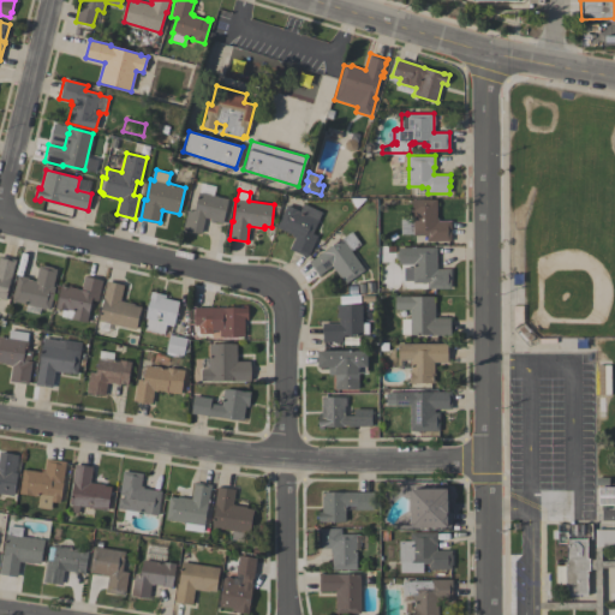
[(198,192),(228,198),(222,224),(220,224),(220,222),(215,221),(215,222),(210,221),(210,219),(206,218),(202,233),(184,230),(187,210),(192,212),(192,209),(195,210),(198,192)]
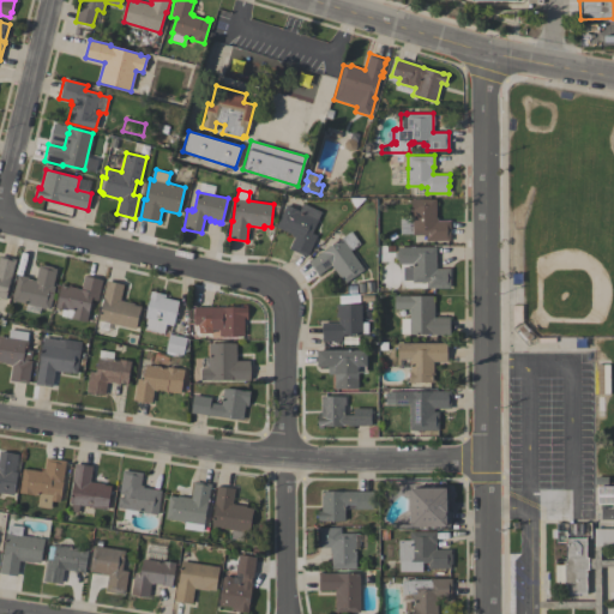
[(411,199),(435,198),(435,217),(438,217),(438,220),(450,220),(450,240),(426,240),(426,234),(411,234),(411,199)]
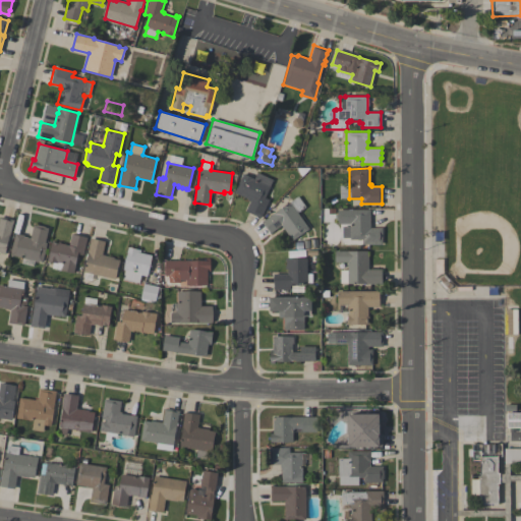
[(269,199),(261,218),(245,211),(249,200),(247,199),(247,198),(234,192),(243,173),(253,178),(256,172),(273,179),(265,197),(269,199)]
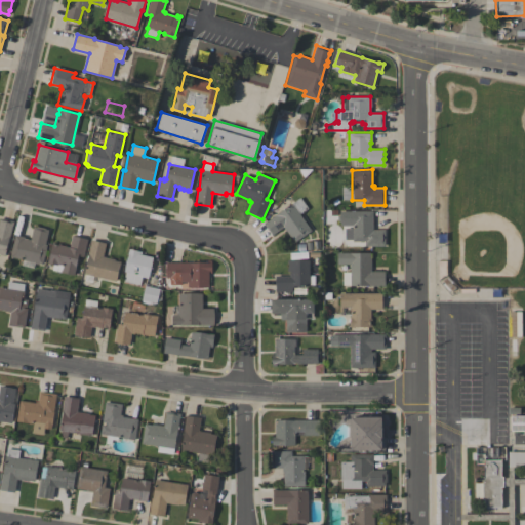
[(264,223),(299,197),(308,208),(300,214),(311,230),(294,241),(291,236),(290,237),(284,227),(272,235),(264,223)]
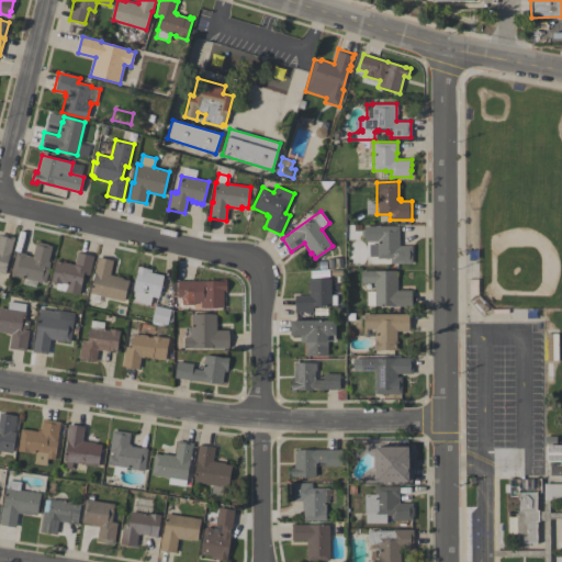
[(363,228),(363,226),(398,226),(398,245),(412,245),(412,263),(391,263),(391,258),(378,258),(378,256),(369,256),(369,244),(378,244),(378,242),(363,242),(363,237),(361,236),(361,232),(363,228)]
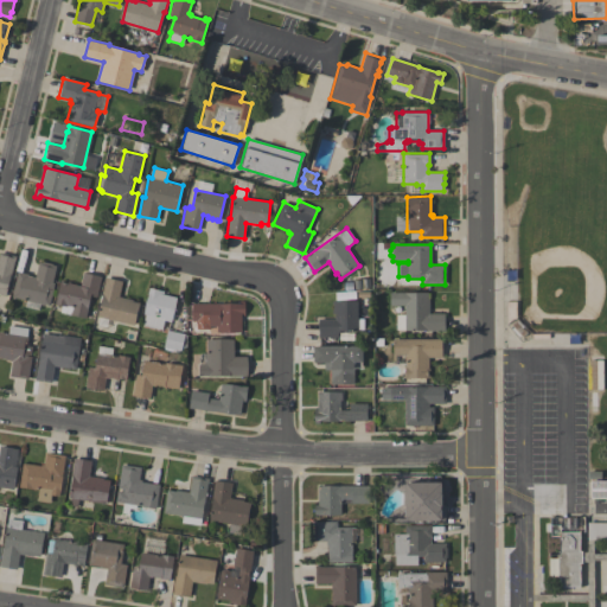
[(0,293),(0,251),(17,256),(16,261),(14,261),(6,295),(0,293)]
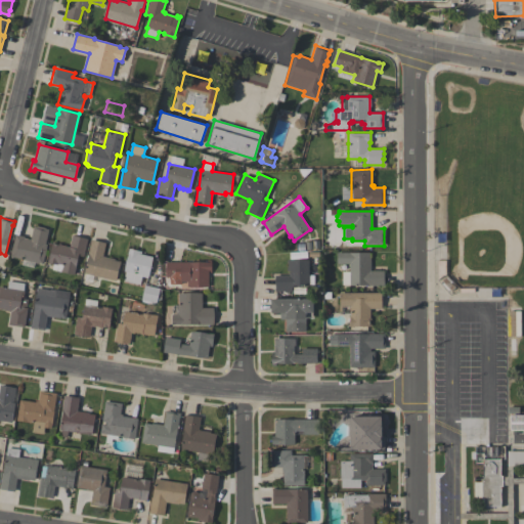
[(42,264),(10,256),(15,234),(25,236),(25,237),(30,239),(34,225),(37,226),(37,225),(45,227),(45,228),(48,229),(45,244),(47,244),(42,264)]
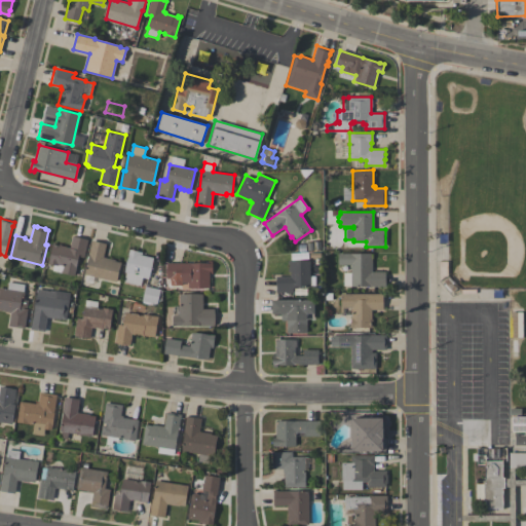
[(72,235),(87,239),(83,257),(78,256),(74,275),(51,270),(53,264),(47,263),(52,241),(61,243),(61,245),(70,247),(72,235)]
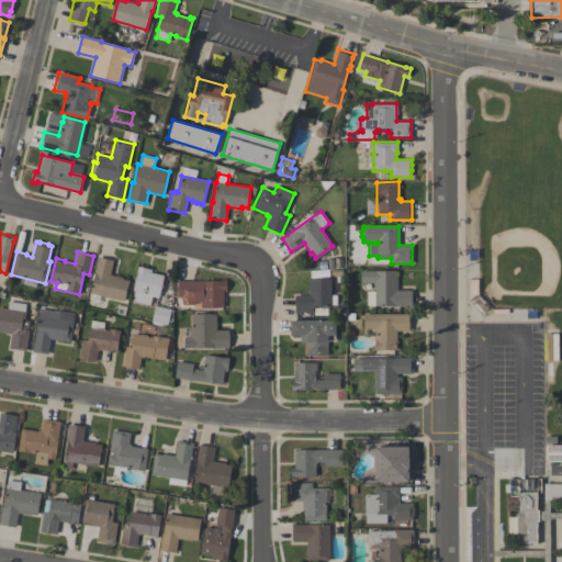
[(98,257),(113,260),(110,274),(123,277),(123,279),(128,280),(124,301),(90,293),(94,273),(93,273),(98,257)]
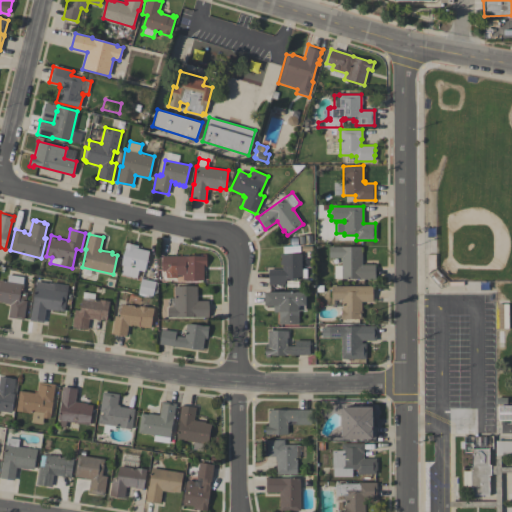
[(125,242),(139,245),(138,248),(149,250),(144,271),(138,270),(137,278),(120,274),(122,265),(121,264),(124,249),(124,248),(125,242)]
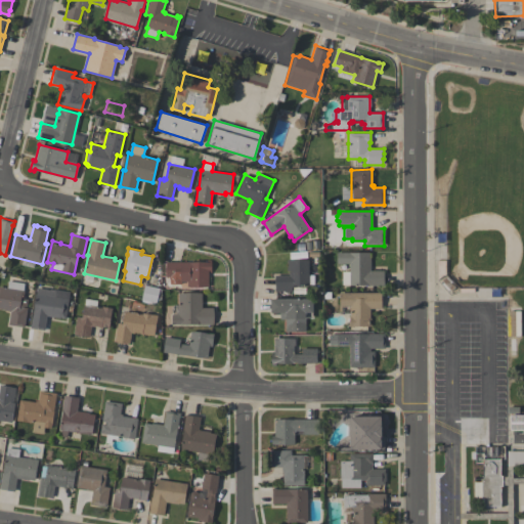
[(337,252),(369,252),(369,258),(370,258),(370,270),(384,270),(384,286),(367,286),(367,285),(349,285),(342,285),(342,271),(349,271),(349,263),(337,263),(337,252)]
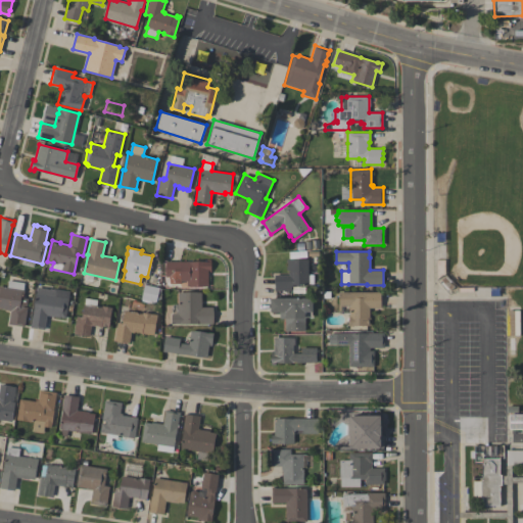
[(286,258),(307,258),(308,274),(314,274),(314,284),(293,284),(293,287),(291,287),(291,290),(275,290),(274,275),(289,275),(288,270),(286,270),(286,266),(287,266),(287,262),(286,262),(286,258)]
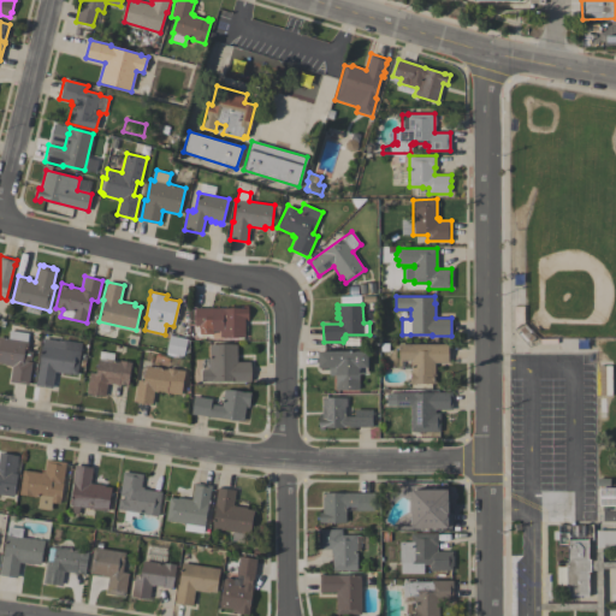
[(194,308),(240,307),(240,306),(248,306),(248,321),(246,321),(246,318),(244,318),(244,337),(220,337),(219,331),(211,331),(211,326),(195,326),(194,308)]
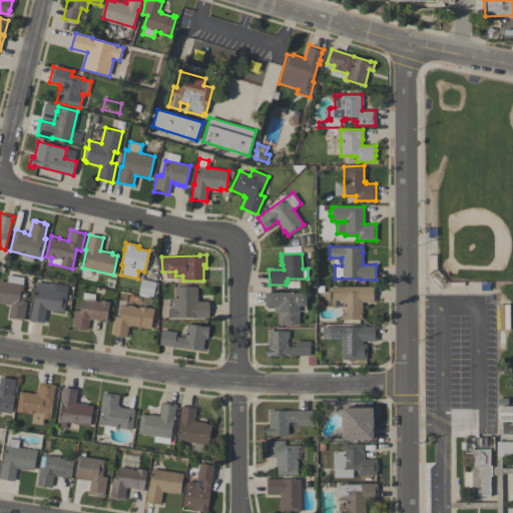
[(428,273),(428,254),(436,254),(436,268),(437,269),(433,270),(428,273)]
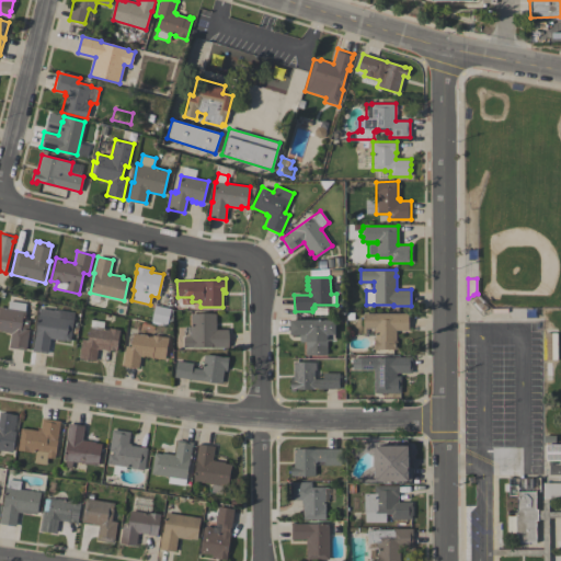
[(9,300),(26,302),(25,310),(26,310),(23,328),(25,328),(25,329),(29,330),(25,351),(9,347),(11,333),(4,332),(4,331),(0,330),(0,306),(8,308),(9,300)]
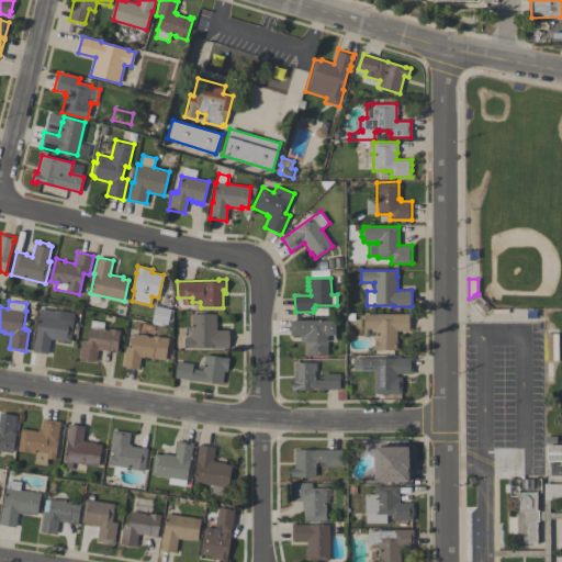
[(152,322),(155,305),(171,308),(171,310),(172,311),(172,326),(161,324),(161,325),(152,323),(153,322),(152,322)]
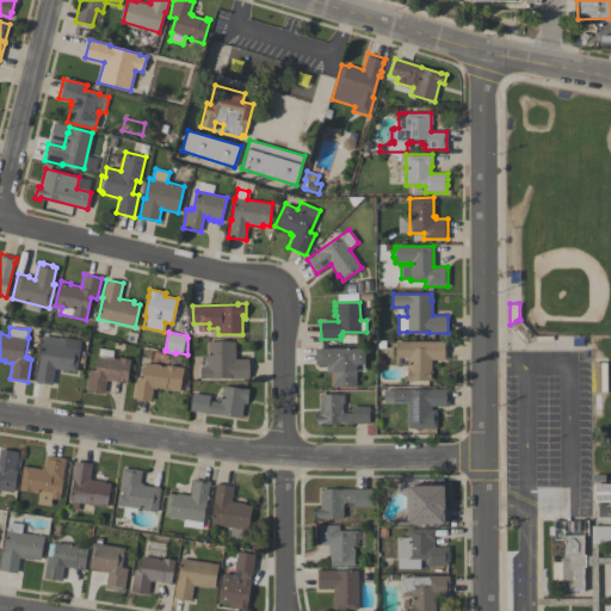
[(35,382),(43,335),(80,341),(79,349),(80,349),(76,371),(71,370),(69,371),(55,368),(51,386),(35,382)]
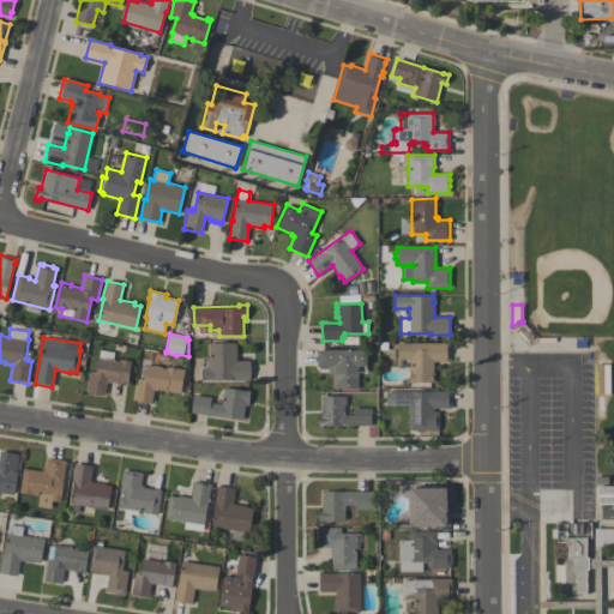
[(397,343),(446,342),(446,361),(433,361),(433,372),(434,372),(434,374),(433,374),(433,379),(434,379),(434,383),(413,383),(409,383),(409,371),(410,371),(410,368),(397,368),(397,343)]
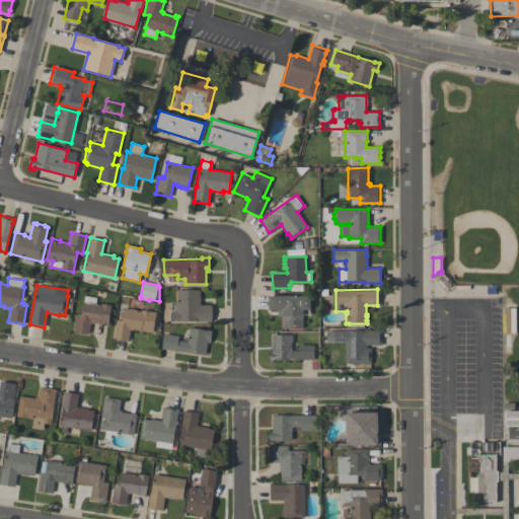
[(176,290),(200,290),(200,304),(211,304),(212,321),(196,321),(196,320),(170,321),(169,311),(176,311),(176,290)]
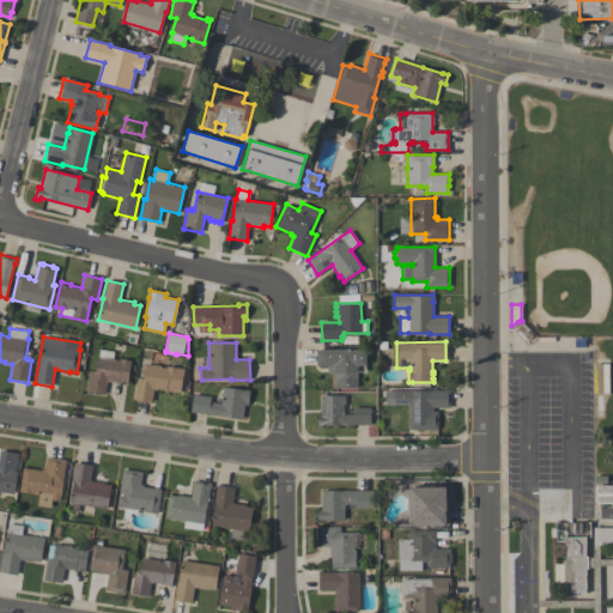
[(316,349),(366,349),(366,365),(365,365),(365,371),(357,371),(357,388),(334,388),(334,374),(327,374),(327,365),(316,365),(316,349)]
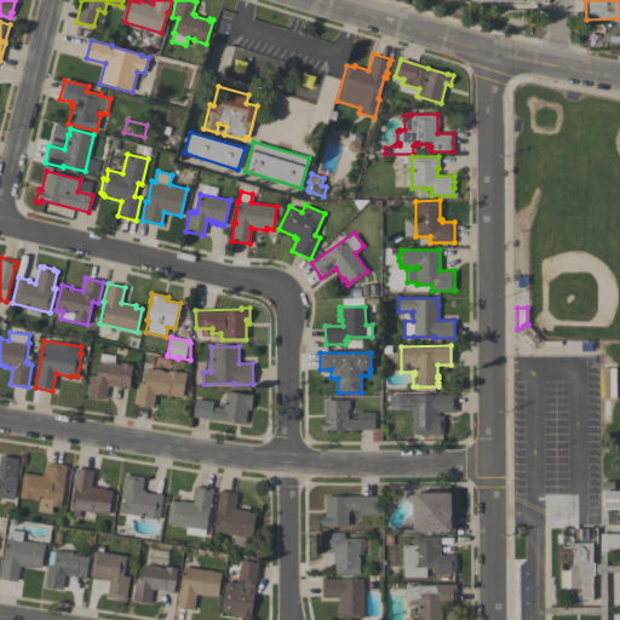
[(87,396),(90,374),(97,374),(98,360),(105,361),(107,361),(115,362),(115,363),(120,363),(121,362),(132,365),(128,389),(125,389),(126,386),(121,386),(121,389),(118,388),(119,386),(108,385),(105,399),(87,396)]
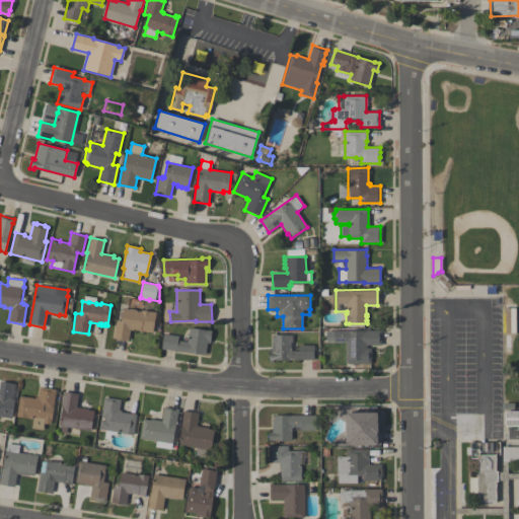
[(154,319),(153,332),(139,330),(140,329),(133,328),(133,330),(130,329),(129,341),(114,339),(116,319),(121,320),(123,308),(129,309),(129,308),(135,309),(135,310),(141,311),(141,310),(155,312),(155,315),(156,315),(156,318),(154,319)]
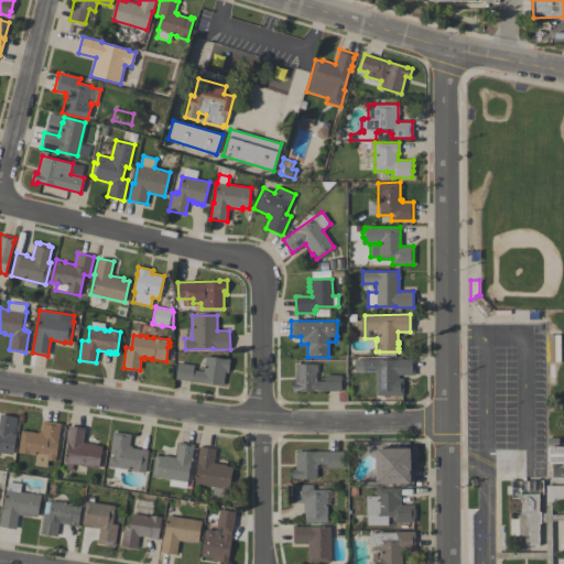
[(224,386),(175,379),(177,362),(194,365),(193,370),(204,371),(206,356),(230,359),(228,372),(225,372),(224,386)]
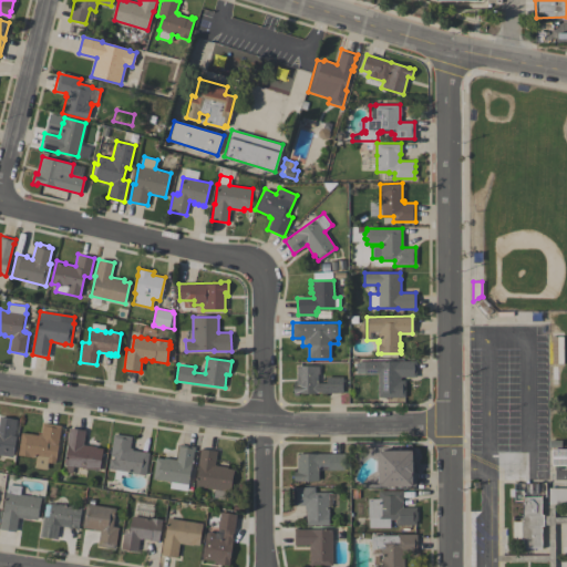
[(356,361),(415,360),(416,377),(400,377),(401,397),(378,397),(378,373),(357,373),(356,361)]
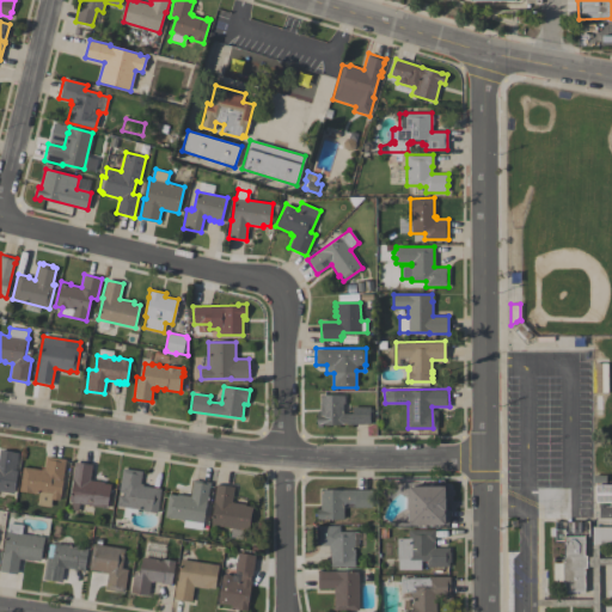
[(320,395),(344,395),(344,403),(343,403),(343,414),(353,414),(352,407),(369,407),(369,423),(322,424),(322,427),(317,427),(317,412),(320,412),(320,395)]
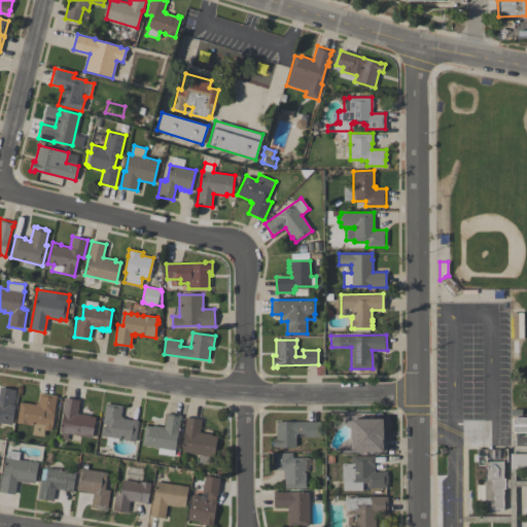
[(0,387),(15,390),(13,405),(14,405),(12,424),(0,422),(0,387)]
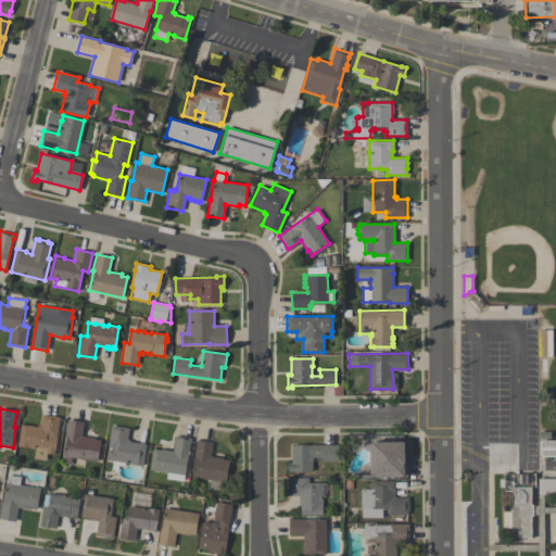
[(60,417),(54,454),(46,453),(46,450),(17,445),(21,424),(37,427),(37,425),(40,425),(41,414),(60,417)]
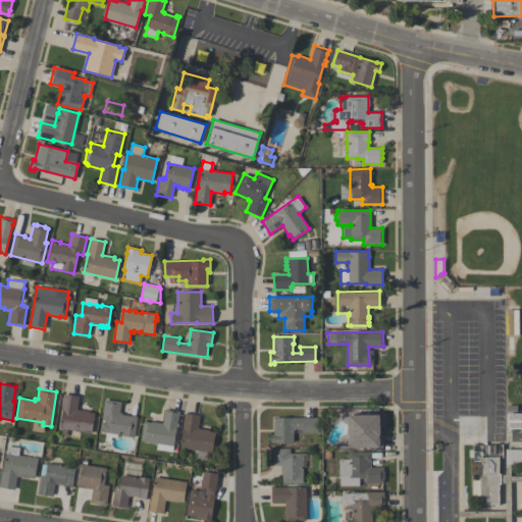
[(79,396),(76,409),(89,411),(89,412),(94,413),(91,432),(59,427),(61,409),(63,394),(79,396)]
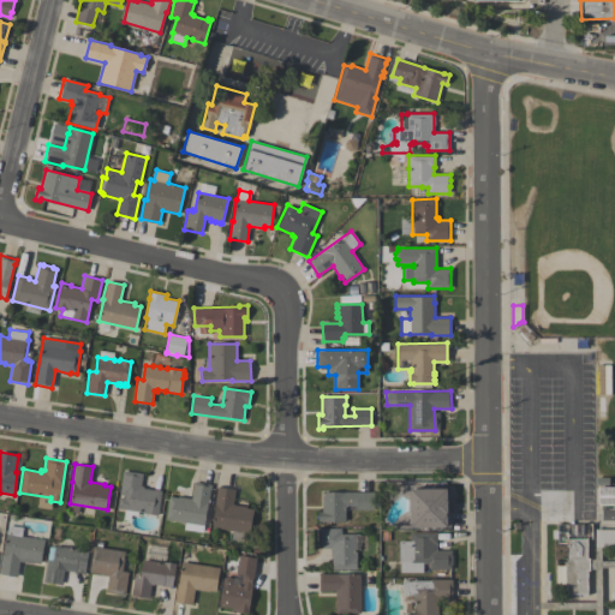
[(123,471),(143,473),(141,485),(143,485),(143,488),(161,491),(157,515),(138,512),(137,515),(131,515),(130,520),(123,519),(124,509),(117,508),(119,497),(124,497),(125,495),(119,494),(123,471)]
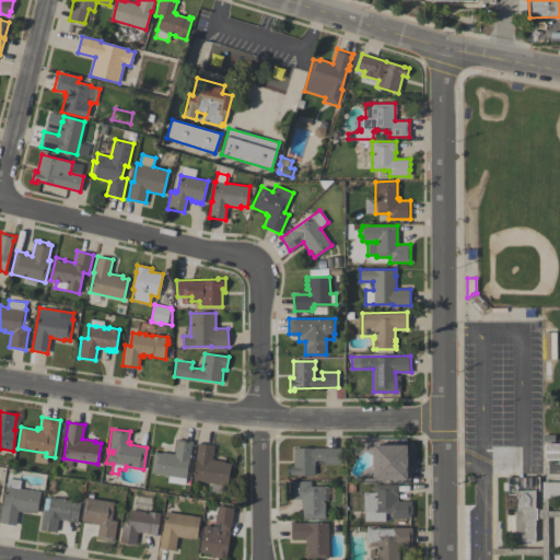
[(375,439),(400,438),(401,444),(407,444),(407,462),(396,462),(396,464),(411,464),(411,481),(407,481),(407,480),(374,480),(374,444),(375,444),(375,439)]
